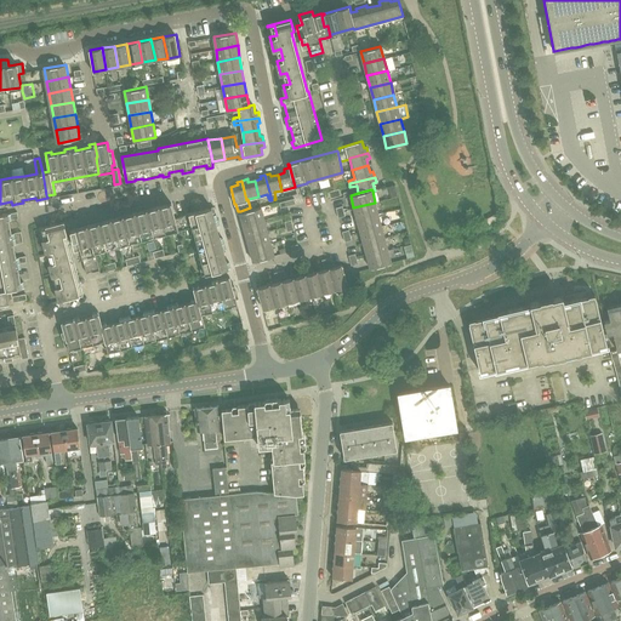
[(177,201),(75,228),(70,231),(72,237),(70,237),(74,250),(80,249),(87,273),(100,269),(95,252),(177,231),(192,227),(198,249),(194,250),(201,275),(229,268),(228,262),(226,262),(222,249),(224,249),(222,238),(220,239),(216,226),(218,224),(214,206),(181,215),(177,201)]
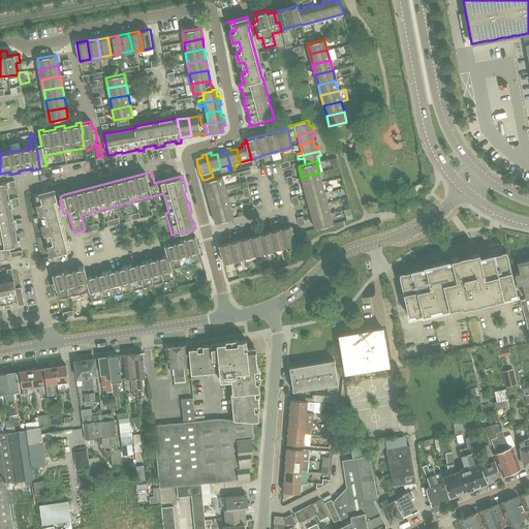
[(319,173),(301,177),(304,187),(322,183),(319,173)]
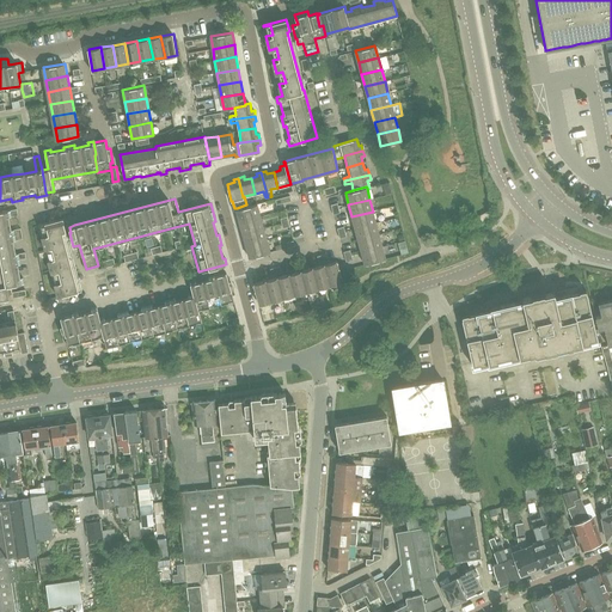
[(248,207),(246,204),(237,208),(240,221),(261,215),(258,203),(248,207)]
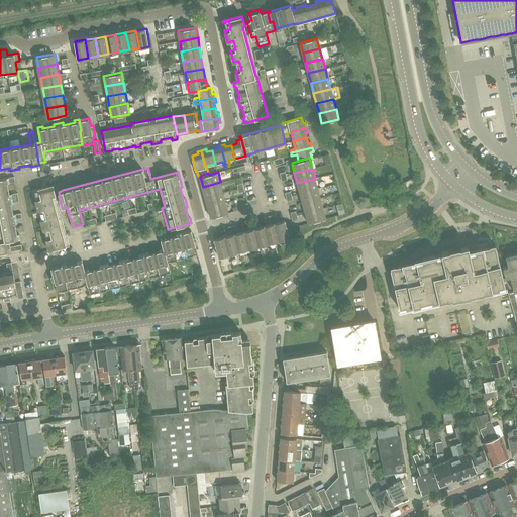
[(9,194),(7,183),(15,181),(14,177),(0,179),(0,255),(4,255),(4,253),(22,249),(21,244),(10,246),(9,241),(20,239),(19,234),(17,234),(15,223),(17,223),(16,219),(22,218),(21,213),(13,214),(11,203),(19,201),(17,193),(9,194)]
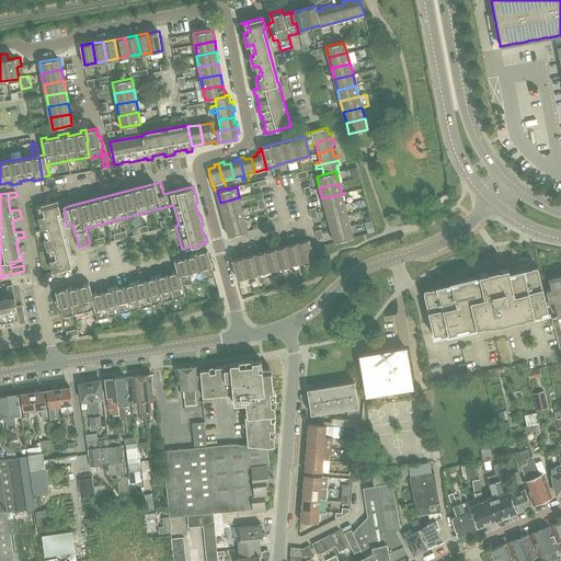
[(448,193),(445,195),(442,196),(438,197),(442,204),(451,198),(448,193)]
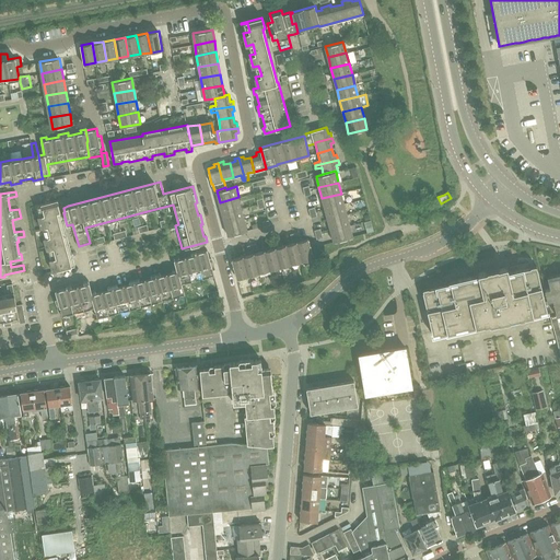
[(322,198),(325,209),(343,205),(341,194),(322,198)]
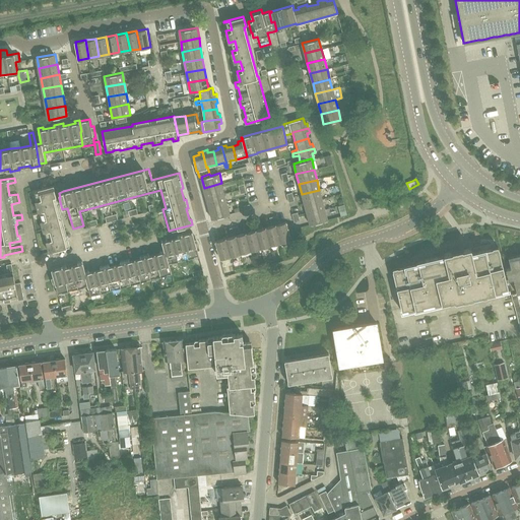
[(224,193),(221,183),(204,188),(206,198),(224,193)]
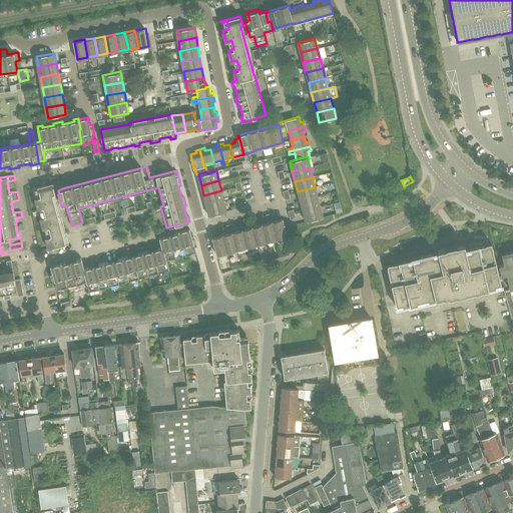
[(46,237),(49,248),(68,243),(57,201),(55,193),(52,182),(33,188),(33,189),(38,188),(40,196),(35,197),(38,208),(43,207),(46,216),(40,217),(43,228),(49,227),(51,236),(46,237)]
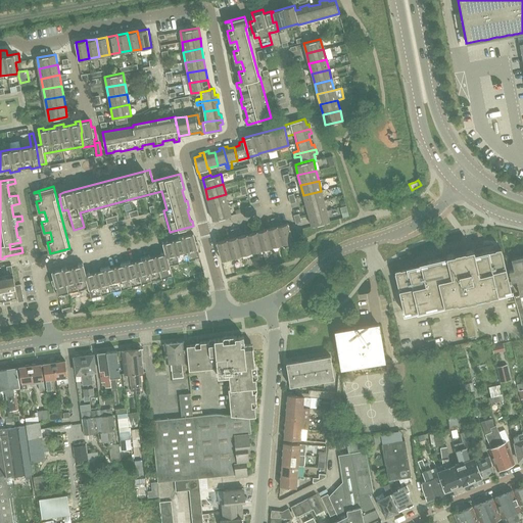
[(305,206),(324,201),(321,191),(303,195),(305,206)]
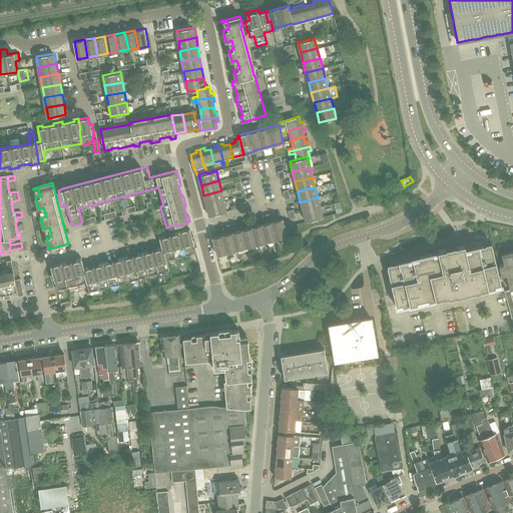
[(224,201),(221,190),(203,195),(206,205),(224,201)]
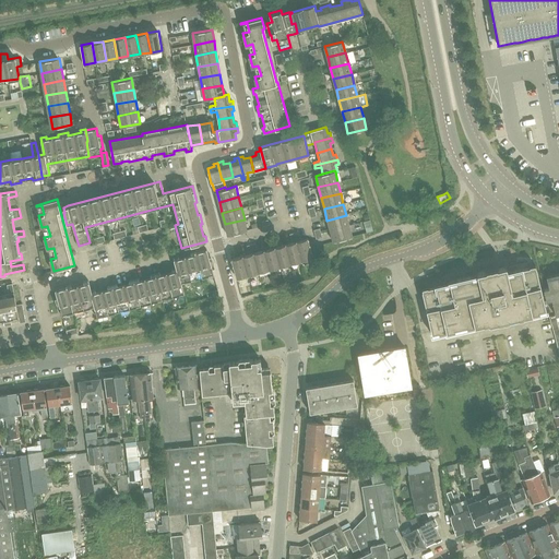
[(326,221),(330,232),(349,226),(346,215),(326,221)]
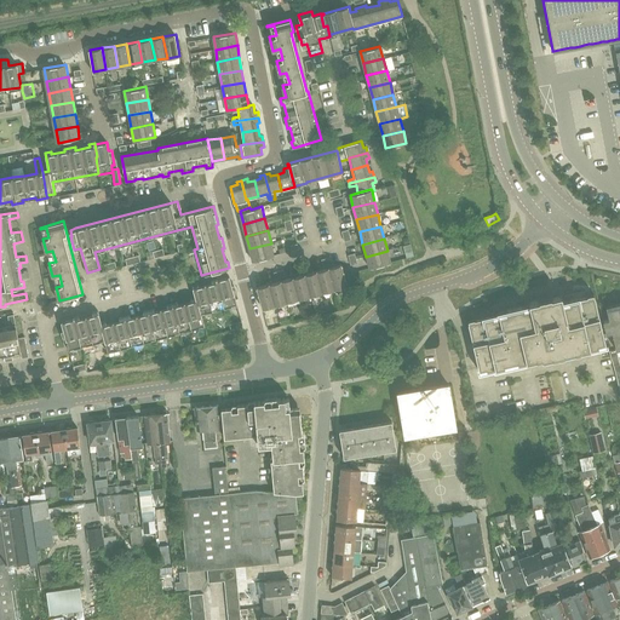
[(275,256),(271,244),(250,248),(253,260),(275,256)]
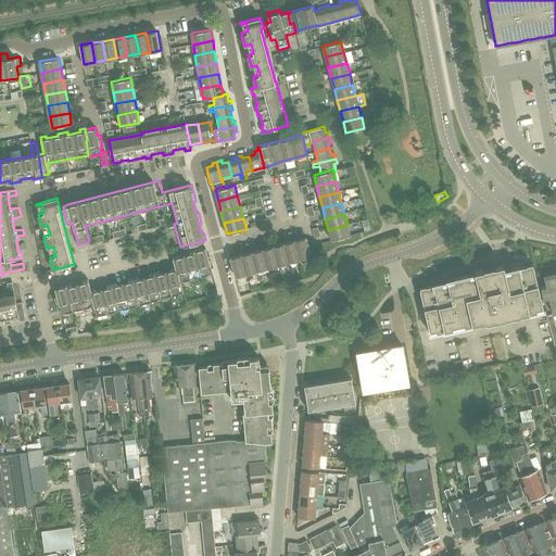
[(328,230),(331,241),(350,236),(348,225),(328,230)]
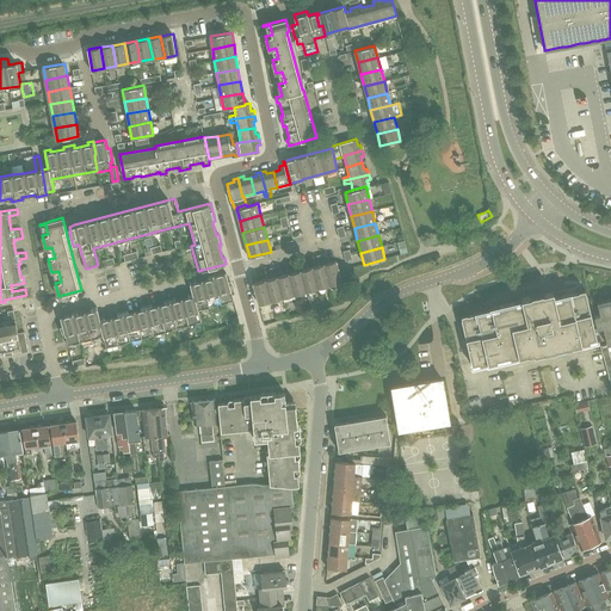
[(137,251),(123,254),(125,261),(139,258),(137,251)]
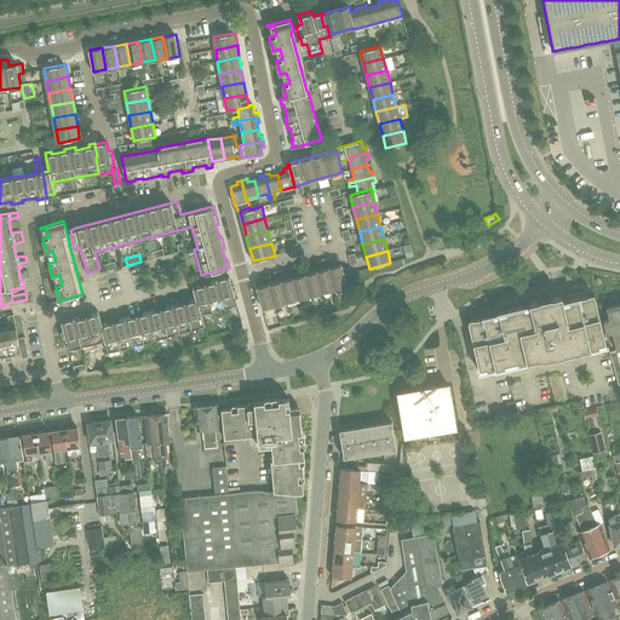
[(340,265),(328,268),(334,290),(346,286),(340,265)]
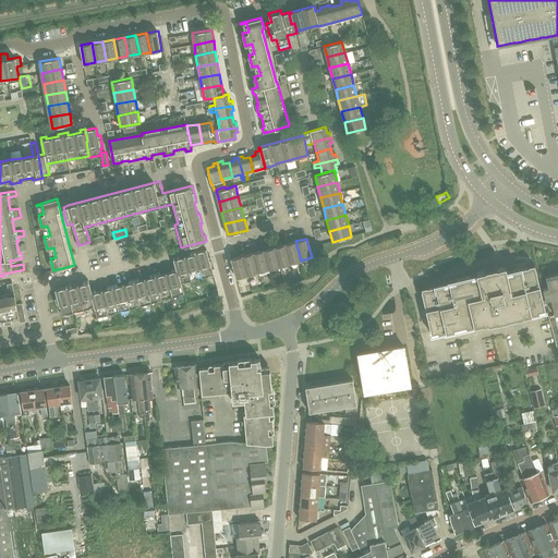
[(301,261),(295,241),(284,244),(290,263),(301,261)]
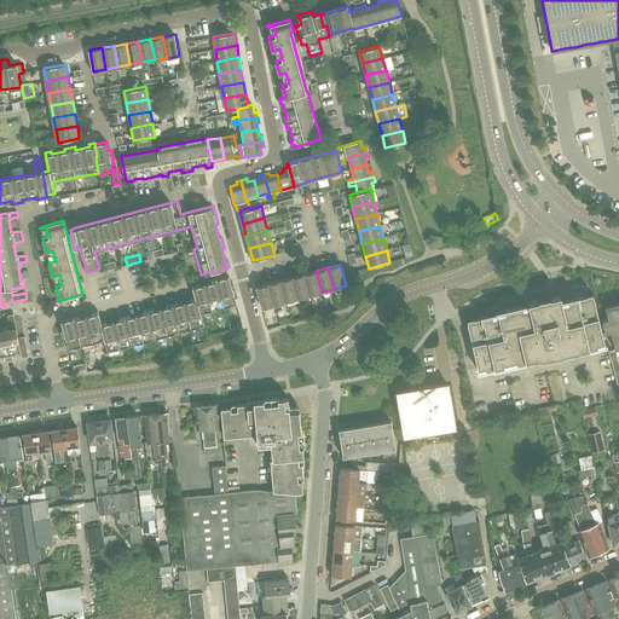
[(316,271),(304,275),(310,295),(322,291),(316,271)]
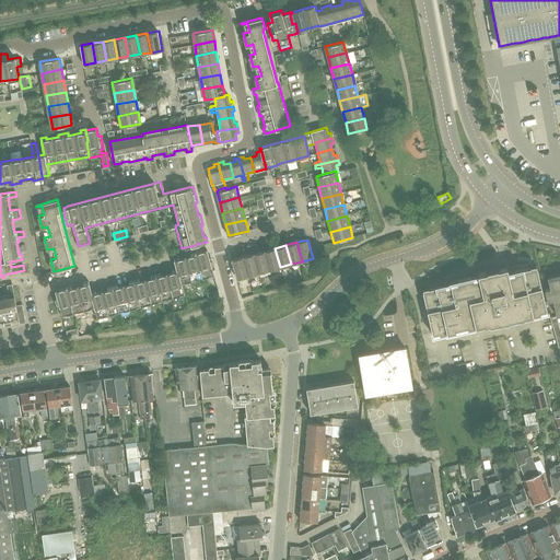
[(275,248),(265,251),(269,270),(280,267),(275,248)]
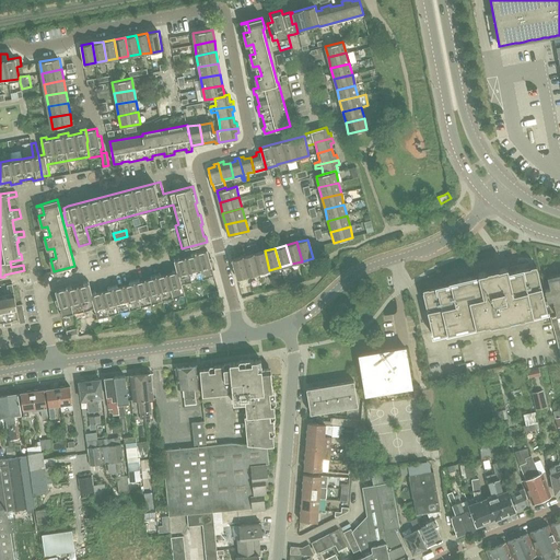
[(173,272),(161,276),(160,272),(150,276),(151,278),(139,281),(139,278),(129,281),(129,283),(117,287),(117,284),(107,287),(108,289),(95,292),(95,290),(91,291),(89,280),(83,282),(83,284),(72,288),(71,286),(66,287),(66,288),(56,291),(58,300),(55,301),(56,302),(58,311),(60,311),(62,317),(74,314),(74,313),(94,307),(97,317),(184,294),(182,283),(202,278),(202,279),(213,277),(212,270),(214,269),(211,256),(209,257),(207,249),(196,253),(196,252),(190,253),(191,256),(179,258),(178,256),(173,258),(176,268),(172,270),(173,272)]
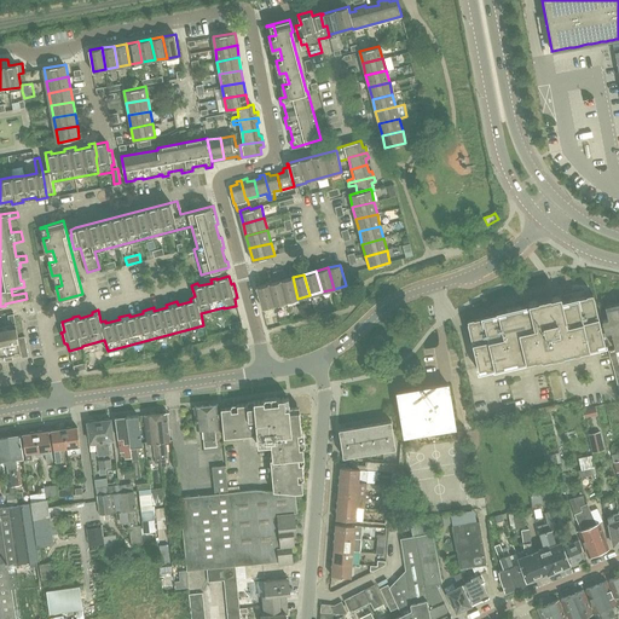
[(285,301),(298,299),(293,277),(281,281),(285,301)]
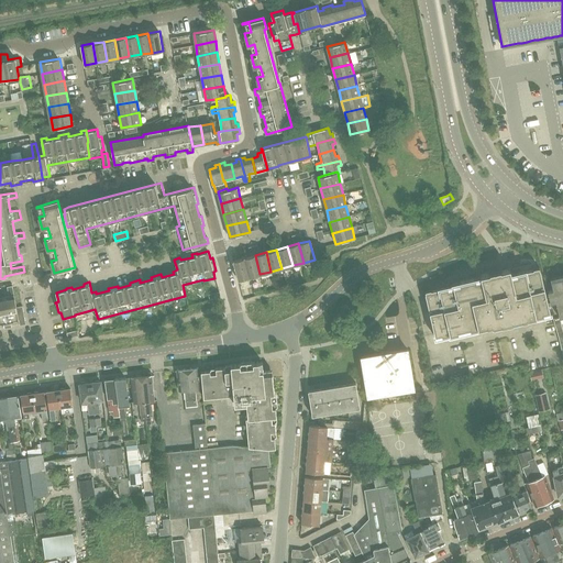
[(255,255),(244,257),(249,277),(260,274),(255,255)]
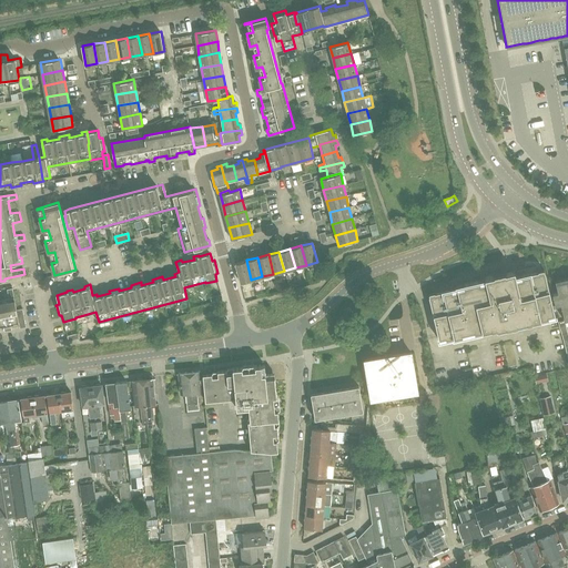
[(241,282),(251,280),(246,260),(235,263),(241,282)]
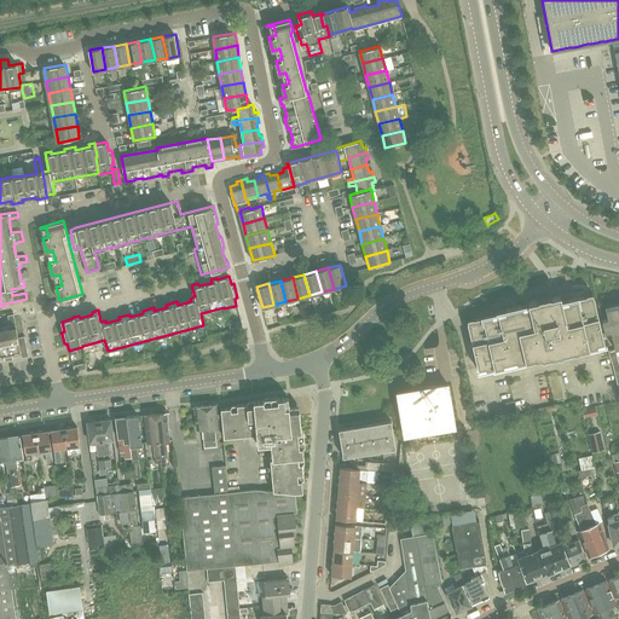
[(492,316),(490,316),(476,319),(474,319),(474,322),(469,323),(468,320),(467,320),(479,371),(541,357),(542,358),(605,343),(593,294),(591,294),(593,296),(586,298),(585,295),(584,289),(560,295),(560,293),(549,295),(550,299),(545,300),(545,299),(543,299),(544,301),(538,302),(538,300),(528,302),(528,306),(524,307),(522,306),(504,310),(504,312),(499,313),(498,311),(497,312),(498,316),(492,317),(492,316)]
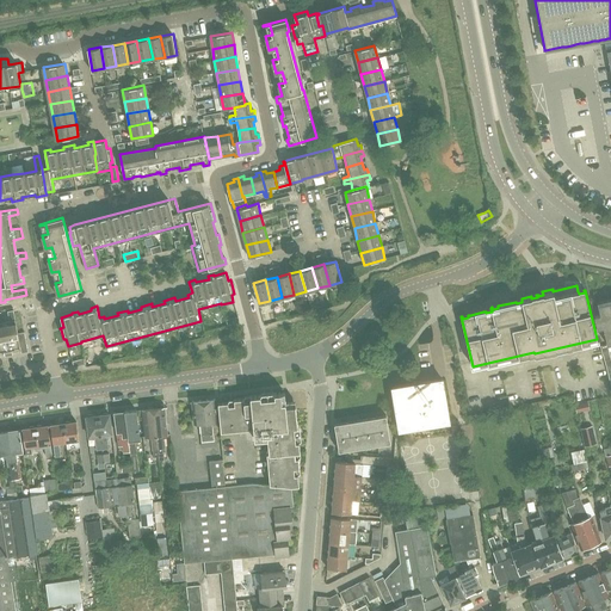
[(610,301),(598,304),(600,315),(594,316),(597,329),(603,328),(608,345),(610,344),(610,301)]
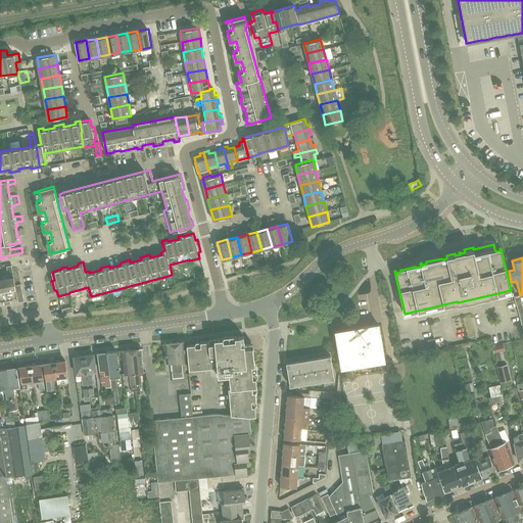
[(0,299),(3,299),(4,304),(11,303),(10,298),(17,297),(18,302),(25,301),(20,284),(15,285),(11,266),(6,267),(8,275),(0,276),(0,299)]
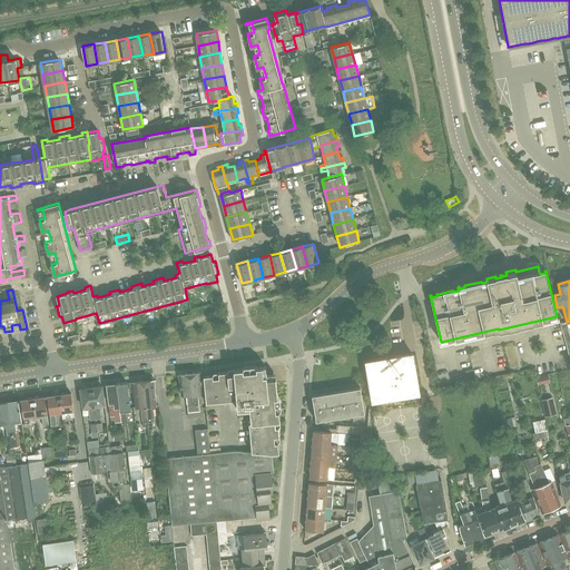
[(569,336),(567,322),(560,323),(562,331),(567,347),(569,360),(569,336)]
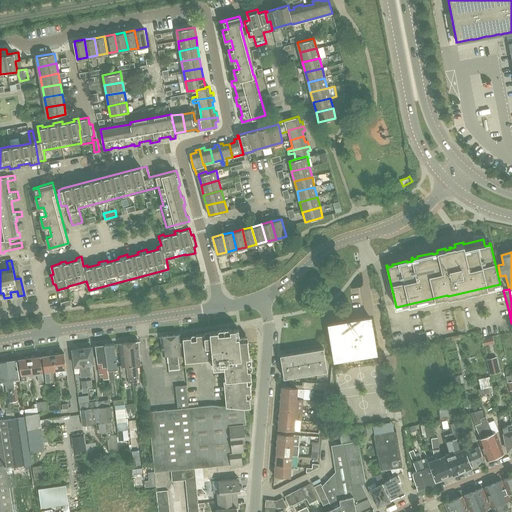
[(328,324),(334,360),(376,353),(370,317),(328,324)]
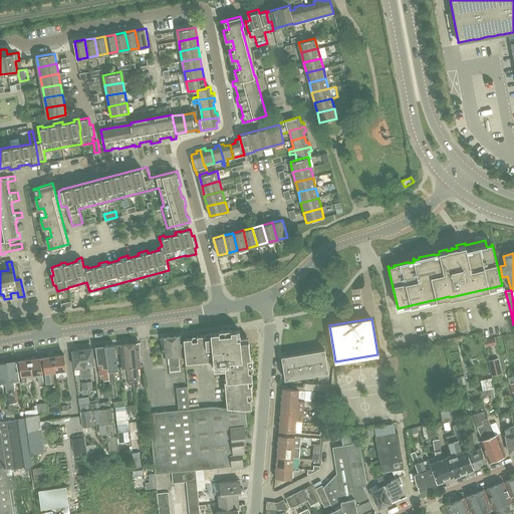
[(245,409),(251,409),(250,399),(247,400),(247,394),(252,394),(251,386),(248,386),(247,380),(252,379),(251,371),(248,371),(248,366),(251,365),(251,364),(248,364),(247,359),(250,359),(248,337),(240,338),(239,330),(206,333),(205,335),(193,336),(192,338),(183,339),(185,362),(215,359),(216,370),(225,369),(227,394),(225,394),(226,408),(245,409)]
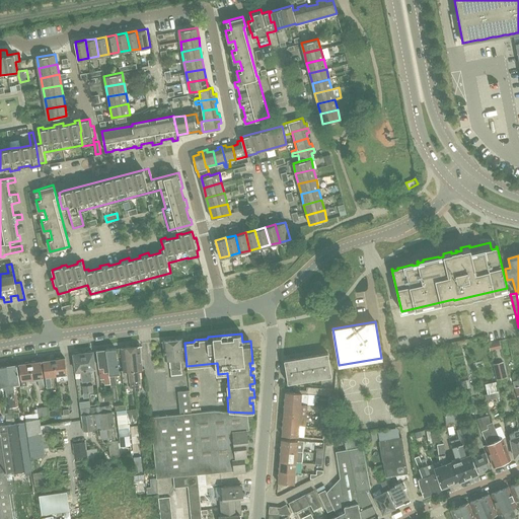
[(184,358),(183,343),(182,339),(163,341),(165,360),(169,360),(171,375),(179,374),(179,371),(182,370),(180,358),(184,358)]
